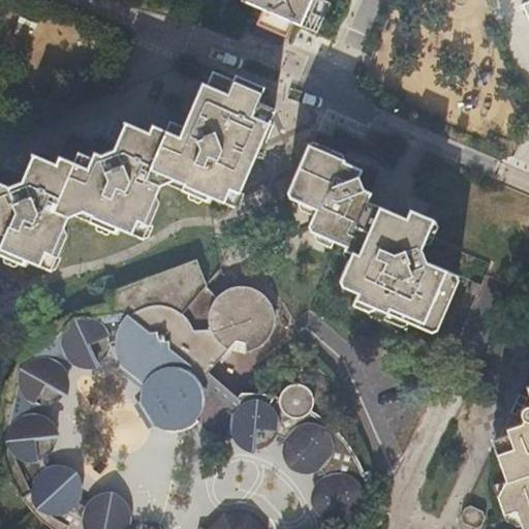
[(245,0),(245,2),(261,9),(255,23),(284,35),(290,21),(314,31),(328,2),(322,0),(245,0)]
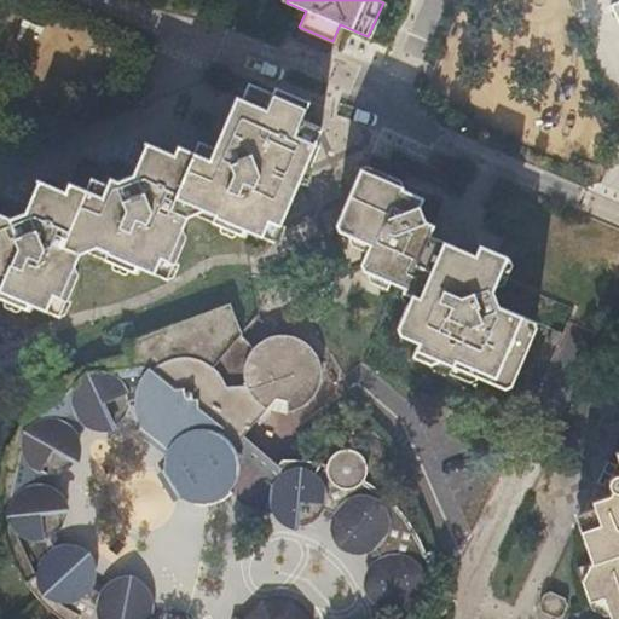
[(235,94),(225,117),(237,123),(254,87),(255,85),(247,80),(238,96),(235,94)]
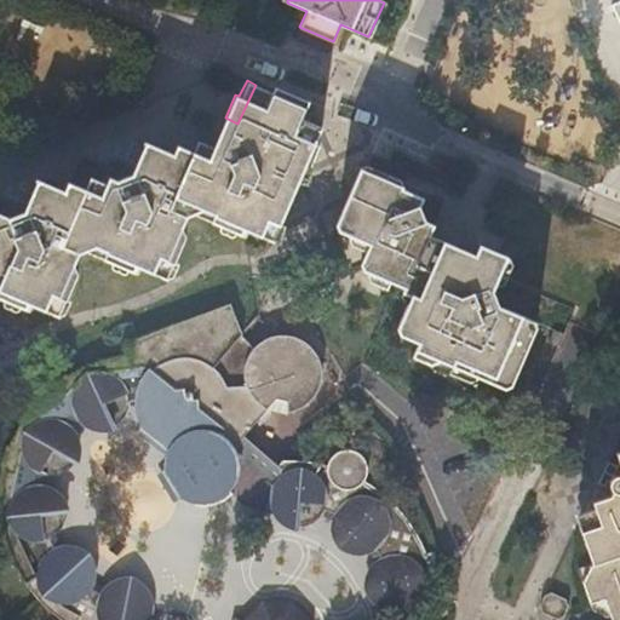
[(0,297),(26,309),(28,303),(49,311),(56,294),(62,297),(72,274),(69,264),(75,252),(82,250),(93,245),(103,250),(101,257),(133,271),(137,264),(158,274),(165,259),(171,262),(181,237),(177,229),(183,214),(190,212),(202,206),(213,212),(208,220),(244,236),(246,229),(264,236),(270,220),(276,223),(300,167),(306,164),(315,142),(311,141),(317,126),(298,118),(304,104),(270,91),(256,85),(254,87),(237,124),(225,118),(212,148),(196,141),(191,151),(176,145),(171,155),(164,173),(137,162),(131,176),(116,182),(108,178),(104,185),(89,178),(82,189),(65,182),(62,191),(55,208),(52,208),(29,199),(23,212),(9,218),(0,214),(0,297)]
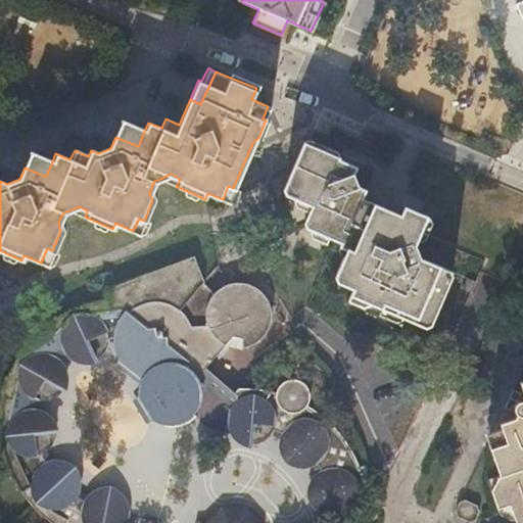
[(256,86),(229,74),(228,77),(256,88),(256,86)]
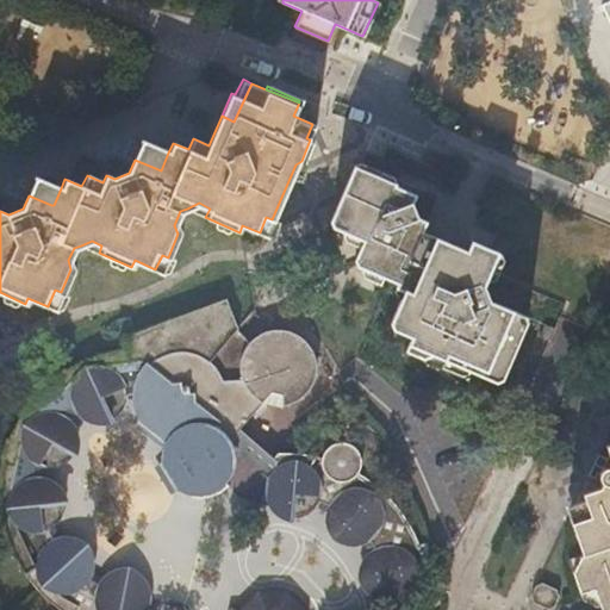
[(161,170),(168,153),(143,141),(135,160),(161,170)]
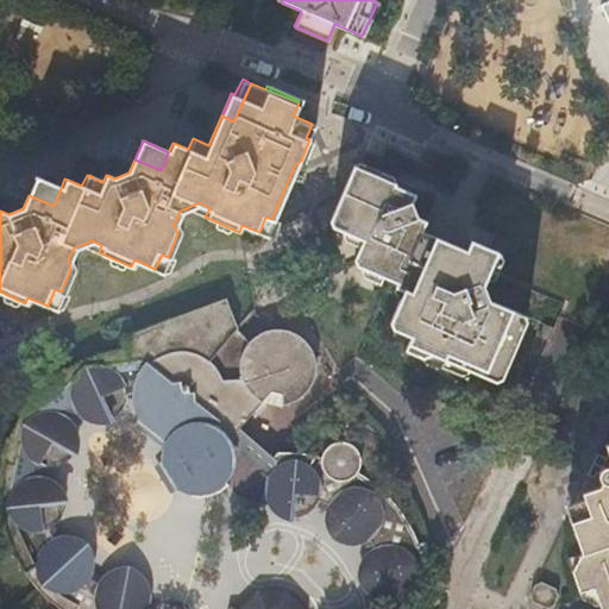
[(403,346),(424,356),(433,351),(443,356),(458,363),(493,378),(500,376),(525,320),(522,314),(485,299),(479,284),(495,251),(470,239),(465,250),(420,231),(424,220),(416,218),(410,202),(414,194),(389,183),(369,175),(372,169),(362,164),(352,167),(328,218),(333,227),(362,239),(353,261),(356,265),(395,282),(394,287),(402,290),(390,319),(393,326),(409,333),(403,346)]
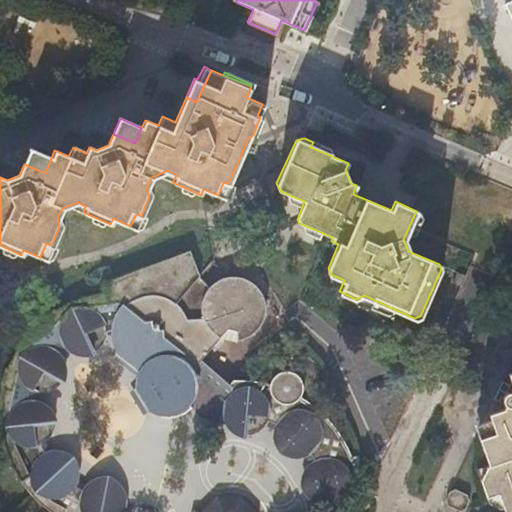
[(329,149),(313,142),(310,147),(327,154),(329,149)]
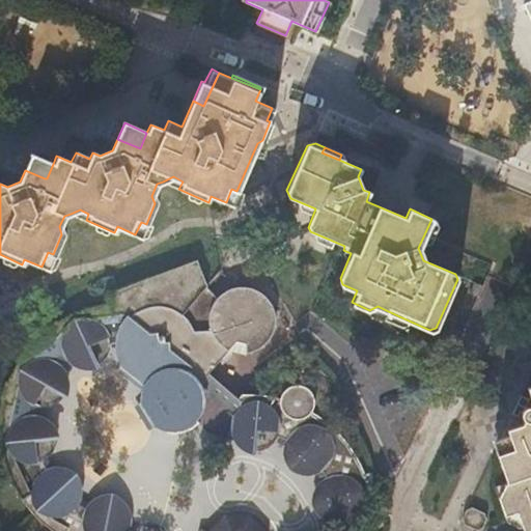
[(47,178),(53,164),(51,163),(32,155),(25,170),(45,178),(47,178)]
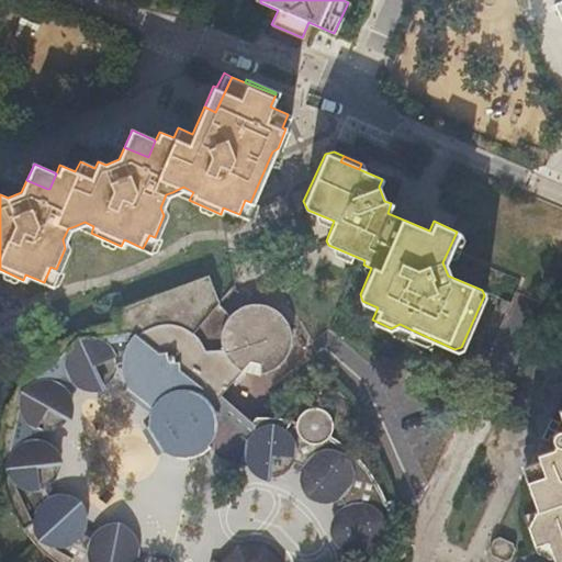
[(172,192),(189,200),(193,192),(183,187),(172,192)]
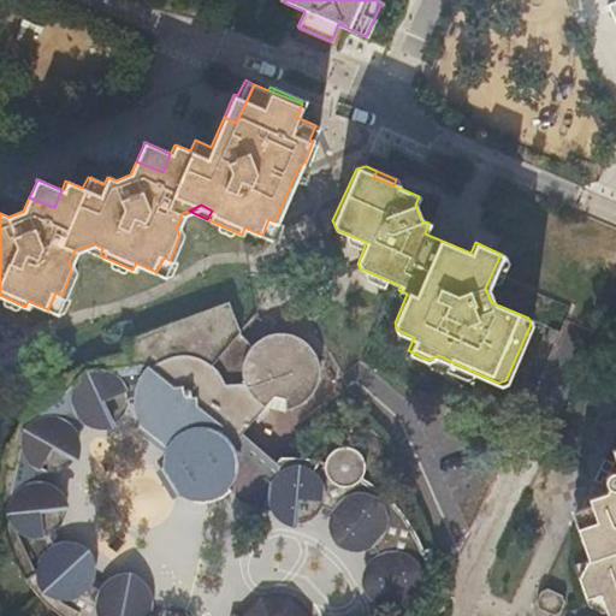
[(82,248),(100,255),(102,248),(93,243),(82,248)]
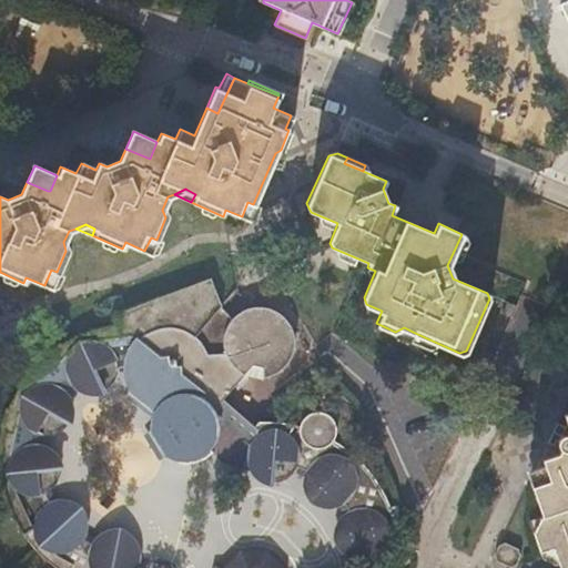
[(497,283),(508,287),(511,279),(500,274),(497,283)]
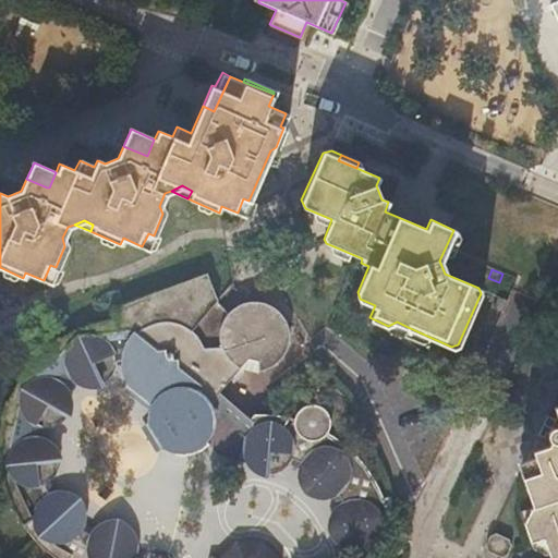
[(37,545),(50,557),(51,557),(128,557),(130,555),(130,550),(130,546),(129,542),(128,537),(124,534),(122,531),(118,528),(114,525),(110,524),(106,523),(100,523),(96,524),(93,526),(86,530),(84,529),(81,526),(79,525),(80,521),(79,516),(77,511),(75,507),(73,502),(69,499),(65,496),(61,494),(56,493),(49,492),(49,490),(47,484),(46,482),(49,480),(52,476),(55,472),(56,468),(57,463),(57,459),(56,455),(55,451),(52,447),(49,444),(46,440),(41,438),(41,435),(44,428),(45,426),(49,426),(52,425),(57,424),(61,422),(63,419),(67,415),(69,411),(70,407),(71,402),(71,399),(70,395),(67,387),(68,387),(72,384),(73,384),(77,386),(82,388),(86,389),(92,389),(97,388),(101,386),(106,384),(109,380),(112,376),(114,373),(117,366),(118,366),(124,366),(129,384),(154,408),(152,412),(149,425),(165,453),(171,456),(177,457),(183,458),(190,457),(195,456),(201,452),(206,449),(210,445),(214,439),(216,434),(218,427),(218,422),(218,415),(216,410),(221,414),(225,417),(239,432),(242,435),(239,437),(235,441),(233,445),(232,449),(232,453),(232,458),(233,462),(234,466),(238,470),(240,473),(244,476),(247,478),(252,480),(256,480),(261,480),(265,478),(269,477),(274,474),(276,475),(281,477),(283,477),(286,478),(286,483),(286,487),(288,492),(290,496),(293,499),(296,502),(301,505),(305,507),(310,508),(315,508),(320,506),(322,508),(324,516),(325,518),(323,521),(319,524),(318,529),(317,533),(317,537),(317,542),(318,545),(320,549),(324,553),(327,556),(330,557),(352,557),(355,557),(359,555),(362,552),(364,547),(365,544),(366,540),(366,535),(366,531),(365,526),(362,522),(367,518),(360,497),(349,478),(336,461),(319,447),(320,443),(323,438),(323,434),(323,429),(320,424),(319,420),(316,416),(312,412),(307,411),(302,411),(298,413),(293,414),(290,417),(286,421),(283,424),(281,428),(270,426),(259,425),(243,424),(243,422),(219,400),(242,377),(247,379),(254,380),(259,380),(266,379),(271,377),(277,374),(281,371),(284,366),(288,361),(290,355),(291,349),(291,343),(290,337),(289,331),(286,326),(281,322),(277,317),(271,315),(266,313),(261,312),(254,312),(249,312),(243,314),(237,318),(226,310),(207,287),(204,280),(119,315),(121,323),(98,327),(76,335),(57,346),(39,360),(24,377),(12,397),(4,419),(0,440),(0,455),(0,463),(3,486),(11,508),(22,528),(37,545)]
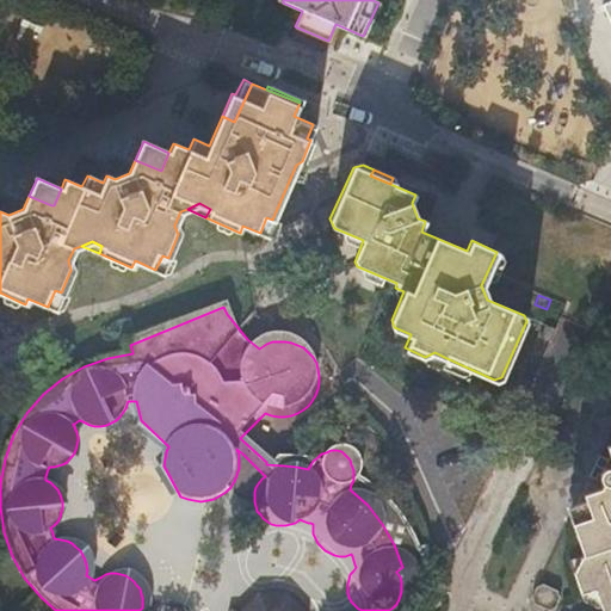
[(434,352),(425,357),(440,364),(444,357),(434,352)]
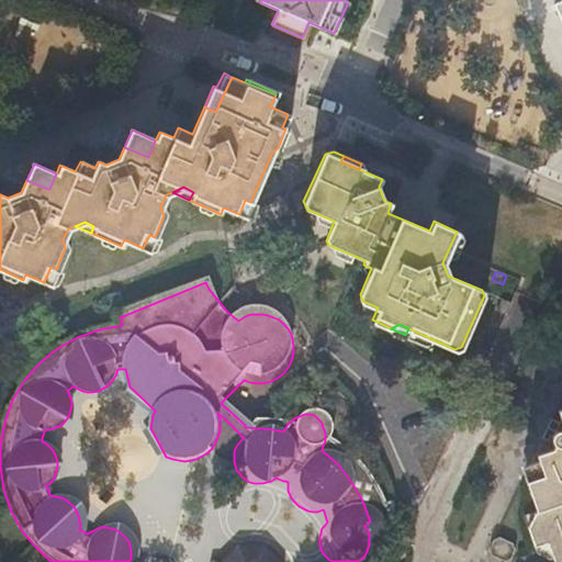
[(126,390),(153,415),(155,411),(130,386),(126,390)]
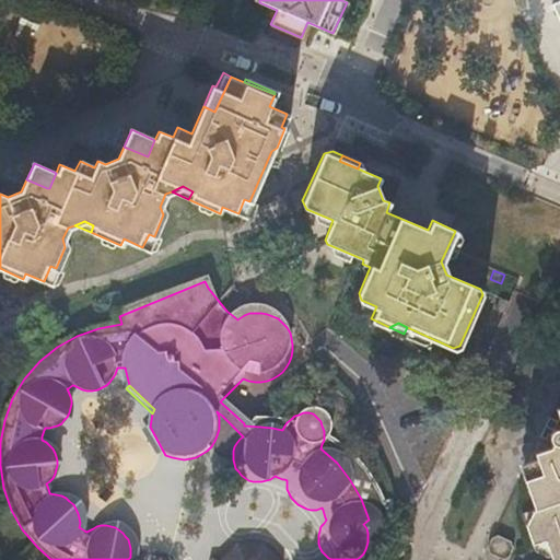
[(520,474),(518,476),(533,516),(531,516),(525,529),(531,546),(541,543),(546,558),(547,559),(559,559),(559,405),(555,408),(559,422),(559,429),(559,430),(558,430),(557,430),(555,430),(553,431),(552,432),(551,433),(549,435),(549,441),(549,442),(551,445),(548,448),(533,455),(534,461),(527,470),(521,473),(520,474)]
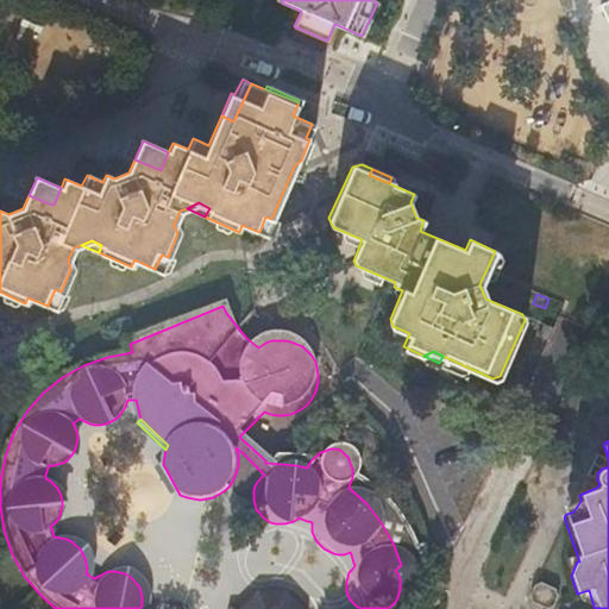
[(252,473),(261,471),(245,456),(242,452),(239,460),(252,473)]
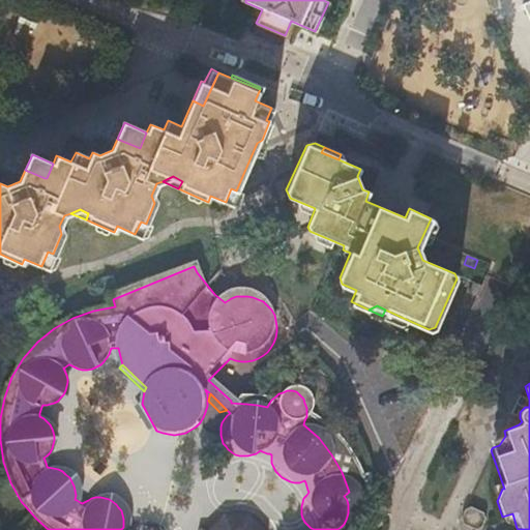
[(154,432),(156,431),(142,404),(140,406),(154,432)]
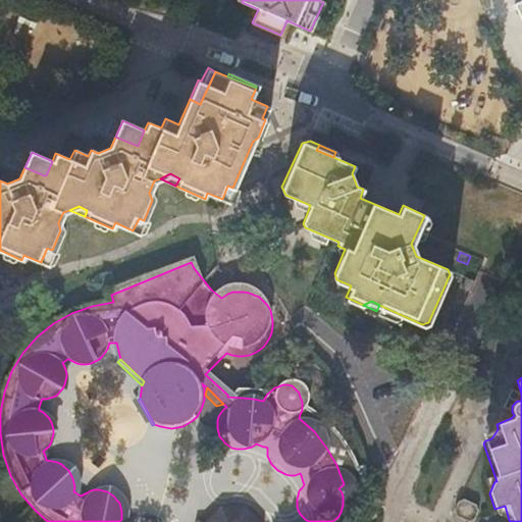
[(489,493),(494,481),(486,484),(489,493)]
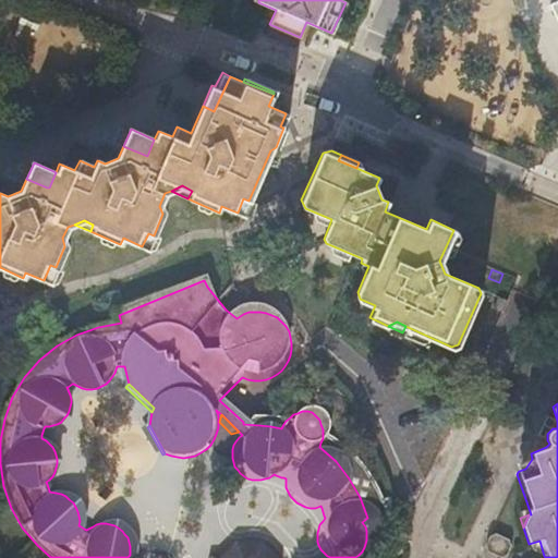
[(242,519),(241,517),(234,520),(216,531),(207,538),(203,547),(203,557),(280,557),(282,554),(269,528),(242,519)]
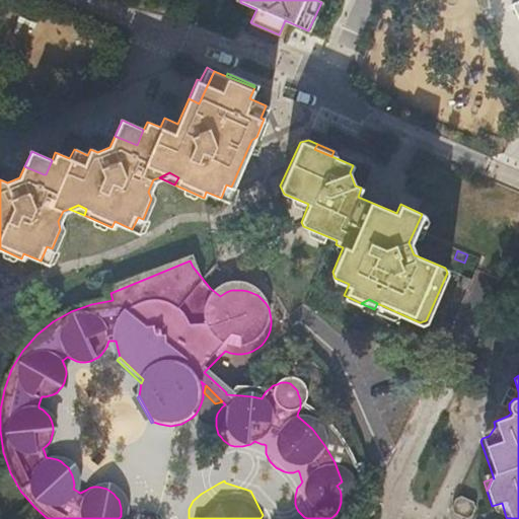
[(458,500),(453,502),(451,505),(448,511),(452,518),(454,518),(469,518),(473,512),(471,506),(458,500)]
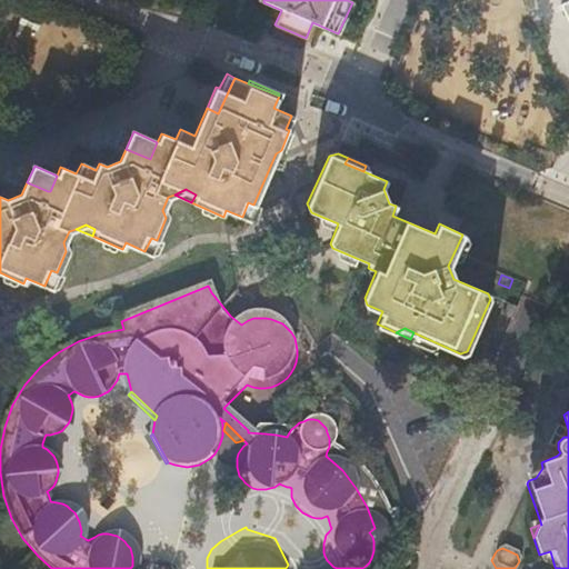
[(552,567),(555,567),(550,551),(539,555),(541,562),(552,567)]
